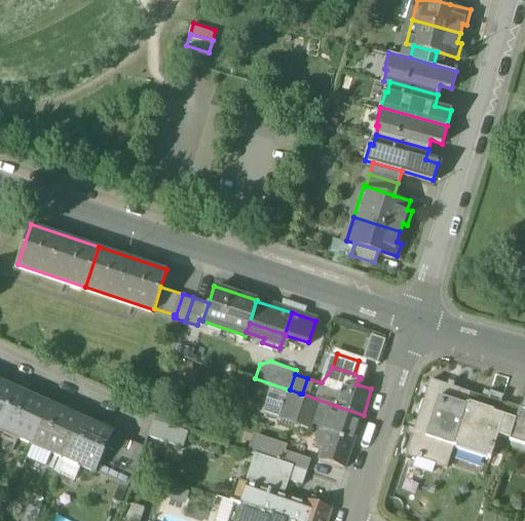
[(471,391),(430,377),(414,426),(454,440),(455,437),(471,391)]
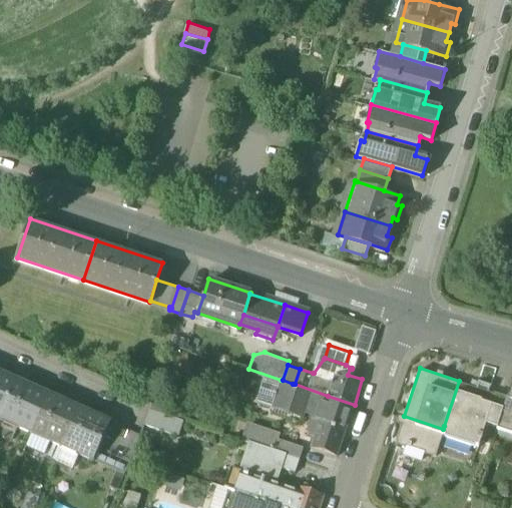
[(18,378),(0,370),(0,416),(0,417),(18,378)]
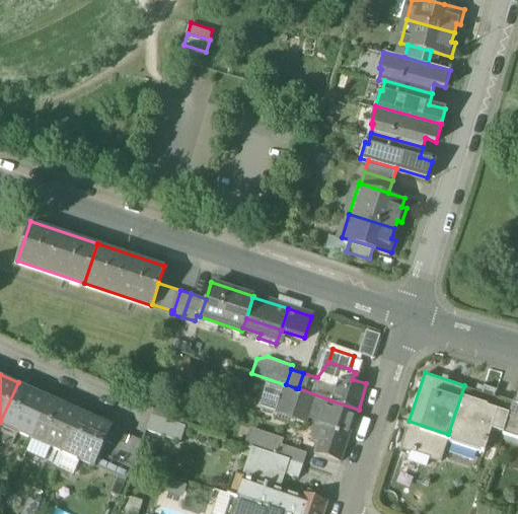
[(266,405),(278,409),(284,384),(269,380),(263,399),(266,405)]
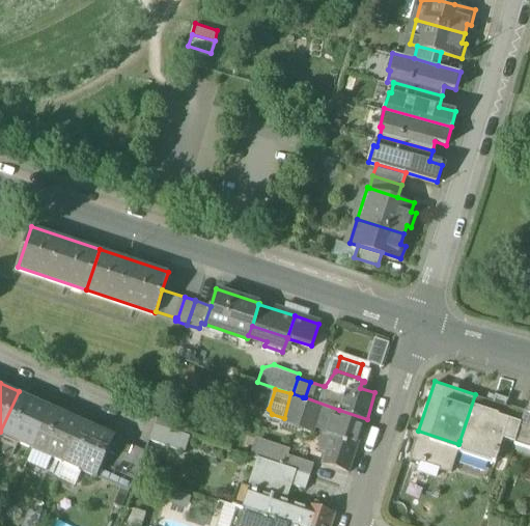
[(51,406),(19,391),(0,432),(32,446),(51,406)]
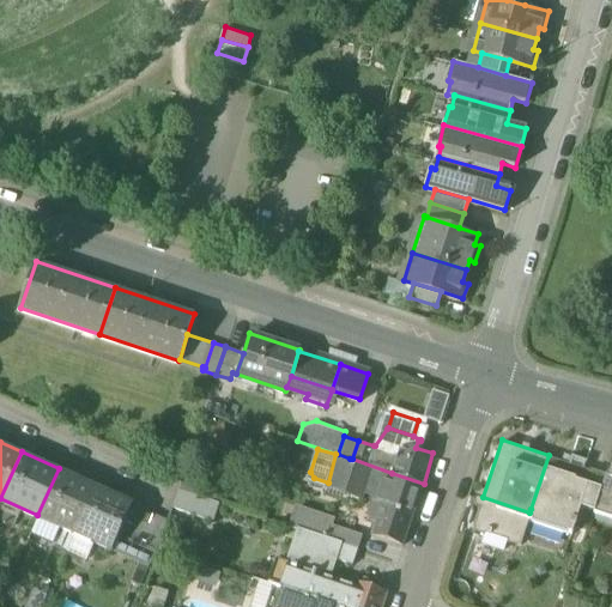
[(352,459),(350,459),(338,454),(328,483),(327,485),(364,498),(368,485),(376,487),(375,496),(385,498),(392,473),(352,459)]
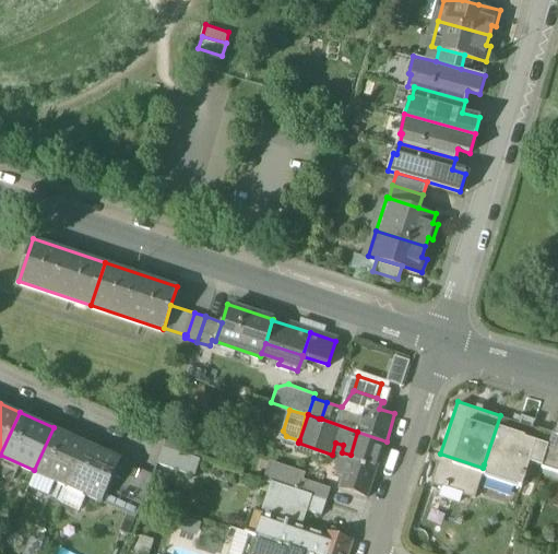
[(539,428),(500,415),(484,464),(520,476),(518,483),(521,484),(531,457),(539,428)]
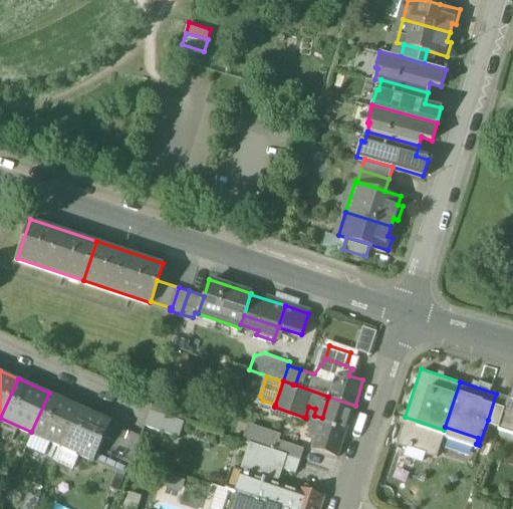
[(512,385),(508,398),(499,424),(498,428),(512,433),(512,385)]
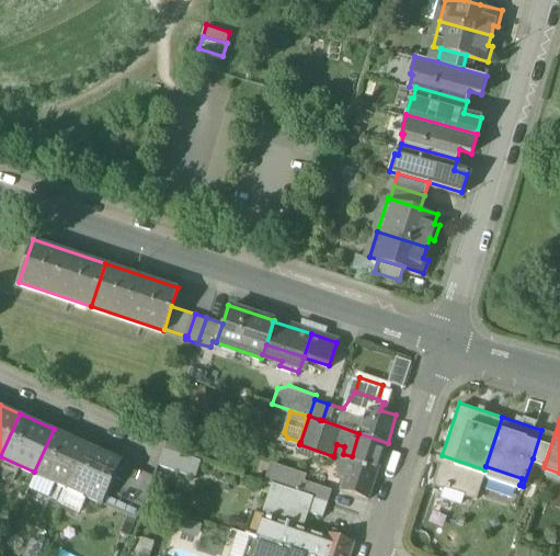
[(87,444),(54,429),(34,472),(68,486),(87,444)]
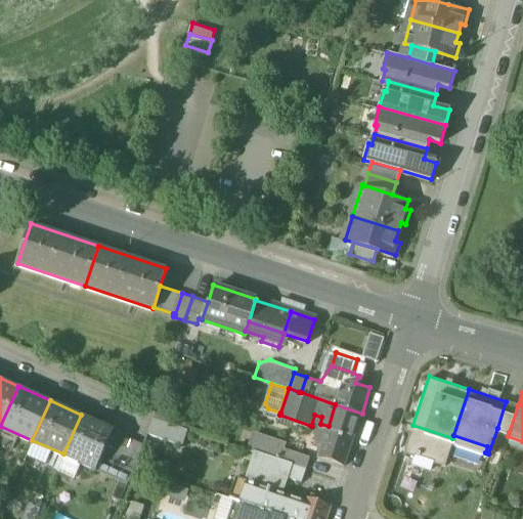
[(518,405),(506,401),(497,428),(509,432),(518,405)]
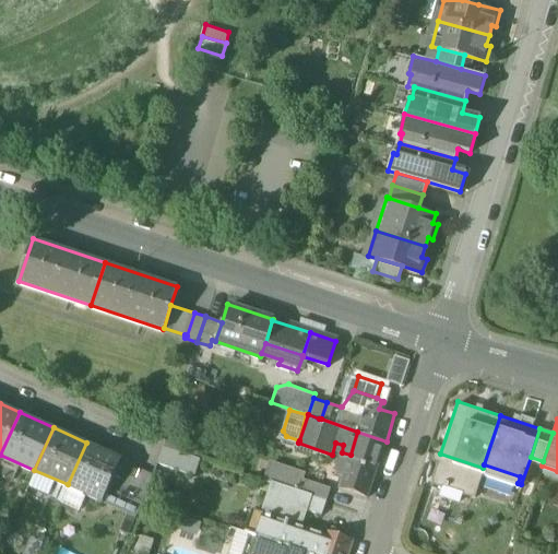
[(387,441),(357,432),(351,455),(349,459),(377,468),(387,441)]
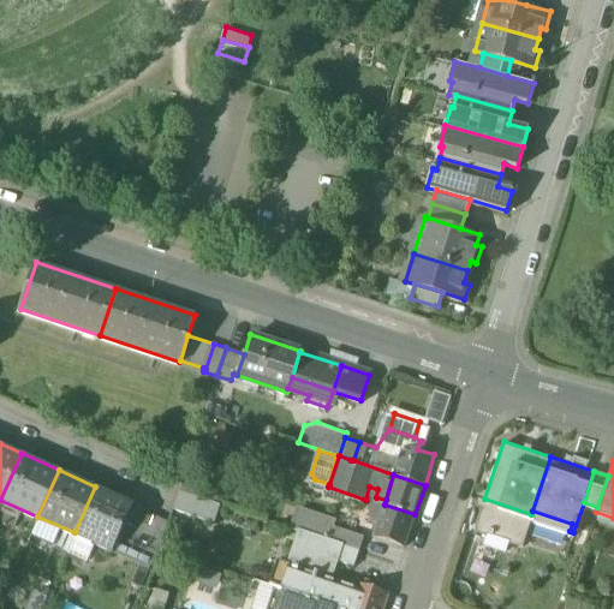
[(132,503),(95,487),(75,532),(112,549),(120,530),(132,506),(132,503)]
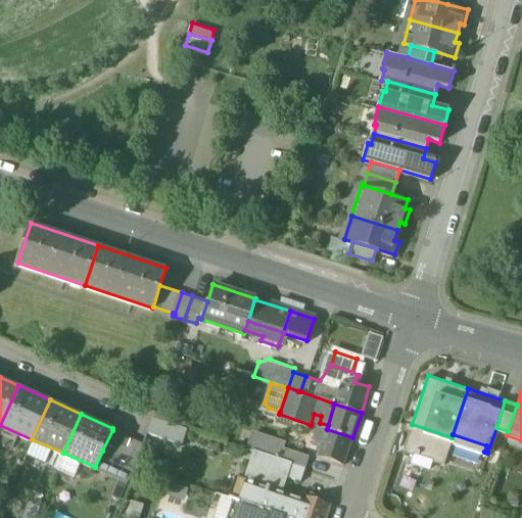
[(184,425),(152,415),(147,430),(179,440),(184,425)]
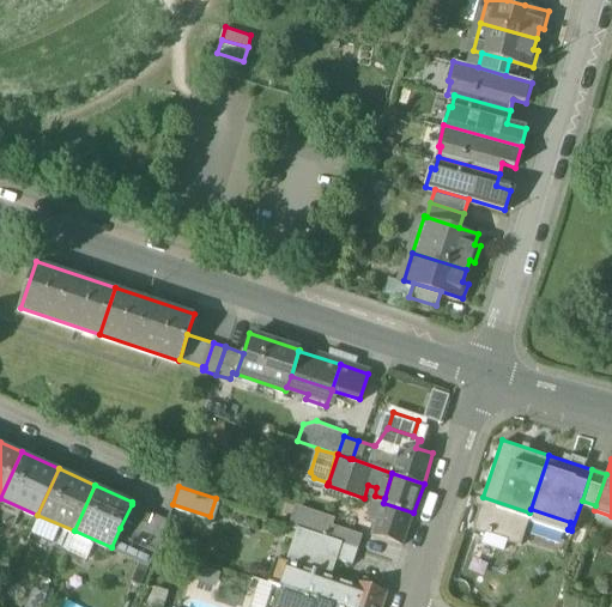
[(375,496),(369,514),(376,516),(379,516),(383,503),(385,498),(375,496)]
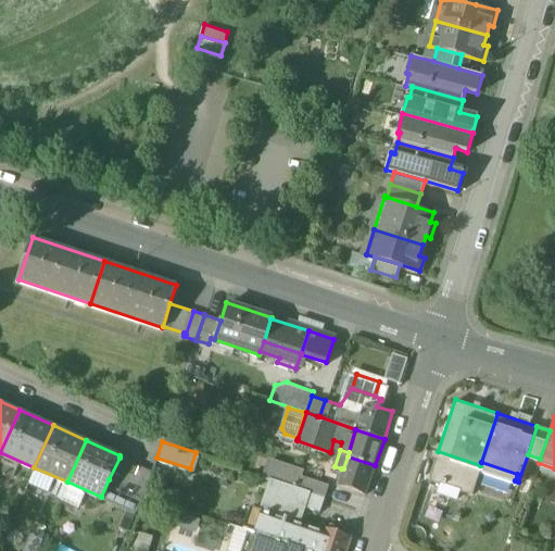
[(480,465),(438,451),(429,477),(472,491),(480,470),(479,468),(480,465)]
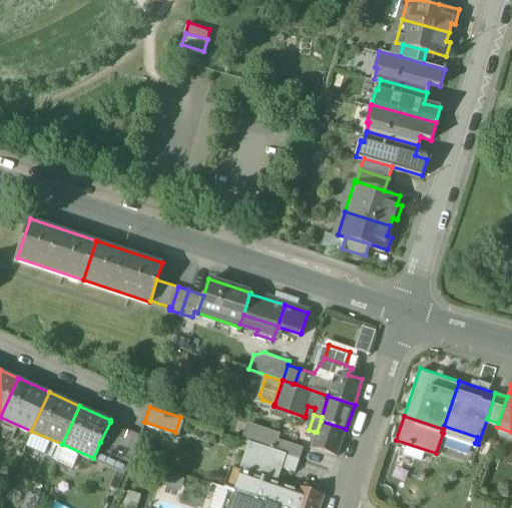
[(321,421),(317,432),(315,432),(311,445),(337,454),(346,429),(321,421)]
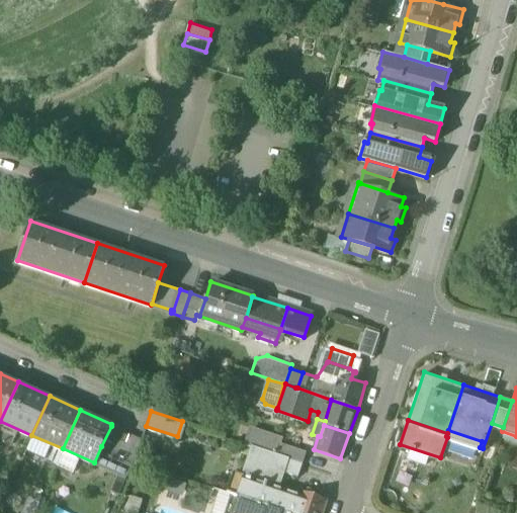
[(111,426),(101,446),(111,451),(120,430),(111,426)]
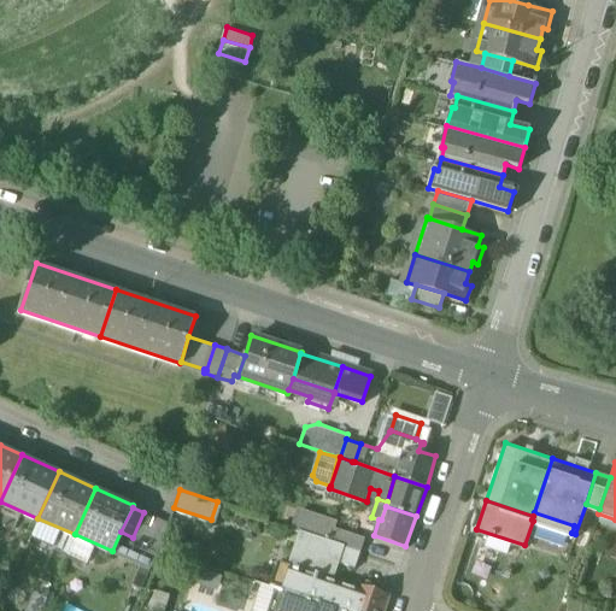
[(330,521),(299,510),(293,528),(303,532),(324,538),(330,521)]
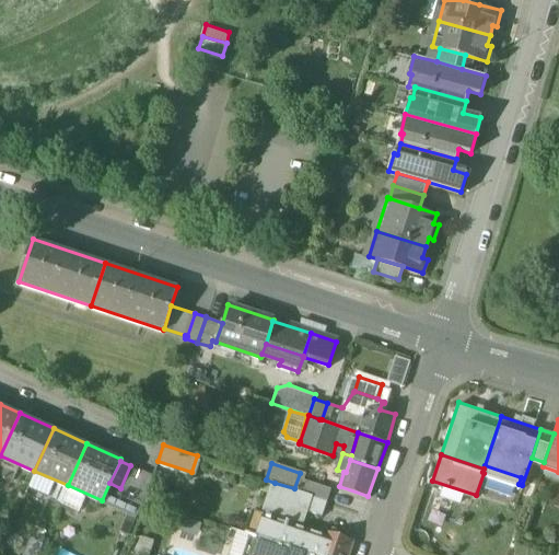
[(130,465),(120,488),(131,493),(141,470),(130,465)]
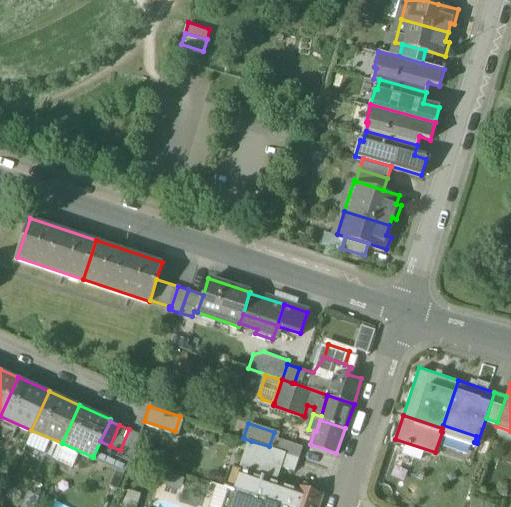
[(129,429),(120,450),(132,456),(139,434),(129,429)]
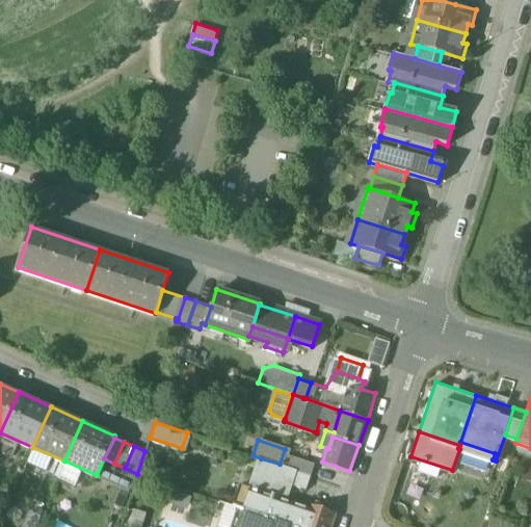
[(314,462),(287,452),(283,465),(310,474),(314,462)]
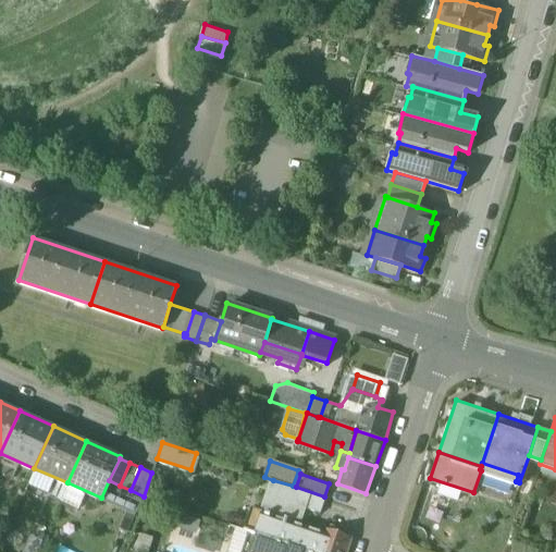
[(273,480),(263,508),(262,508),(260,515),(263,516),(260,529),(263,530),(269,512),(301,523),(307,505),(292,501),(296,487),(293,486),(273,480)]
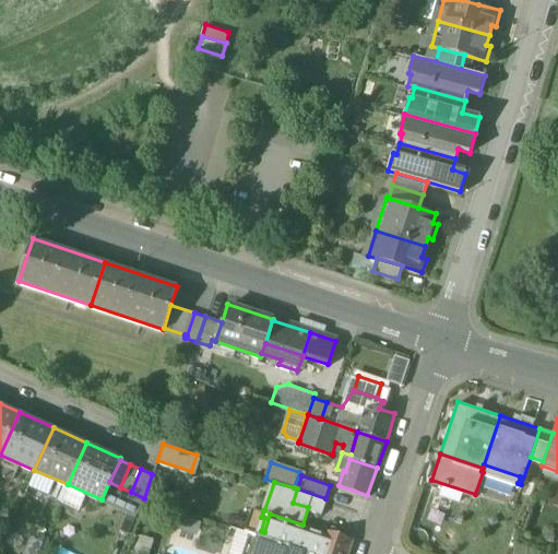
[(325,498),(297,488),(293,503),(308,507),(321,511),(325,498)]
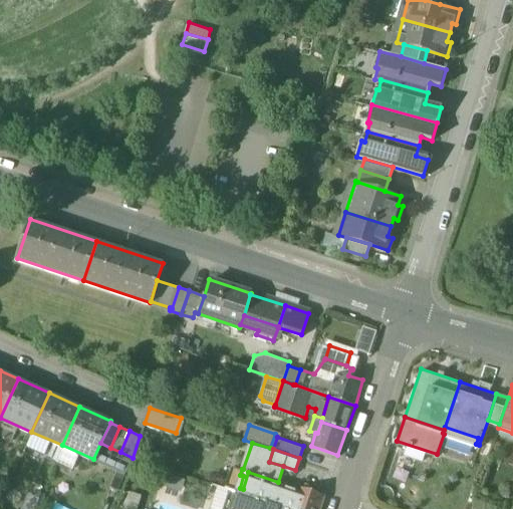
[(278,482),(248,472),(243,489),(242,492),(292,508),(299,489),(278,482)]
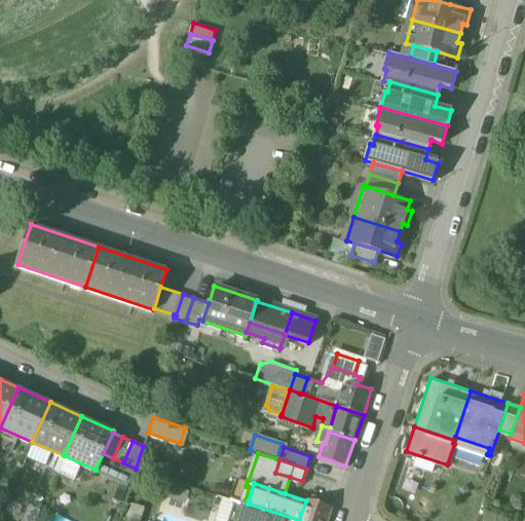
[(327,520),(333,506),(307,497),(306,500),(299,520),(327,520)]
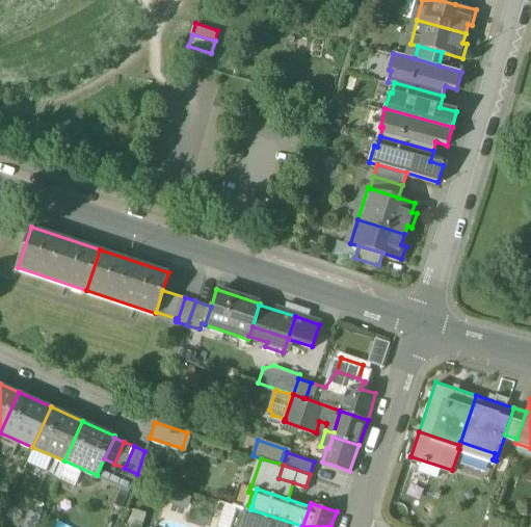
[(302,526),(250,509),(238,505),(234,517),(230,526),(302,526)]
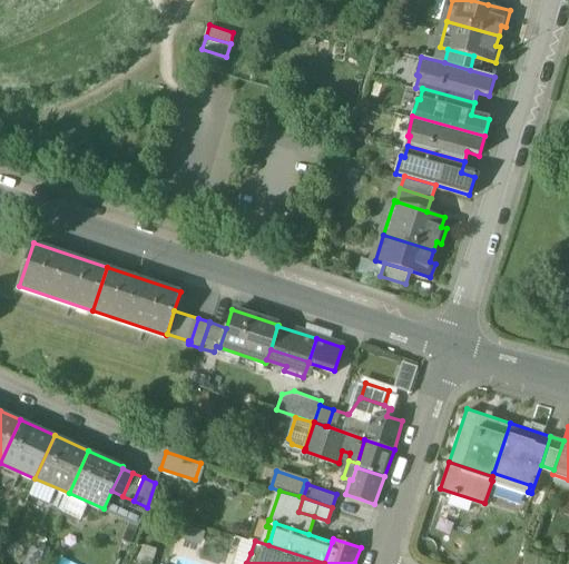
[(172,563),(218,563),(219,557),(176,548),(172,563)]
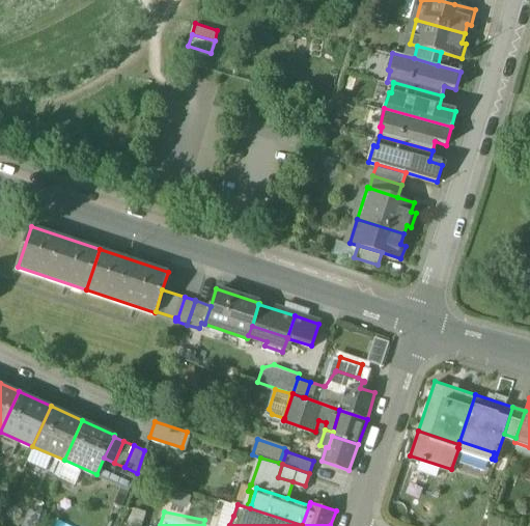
[(499,525),(502,518),(491,514),(485,525),(499,525)]
